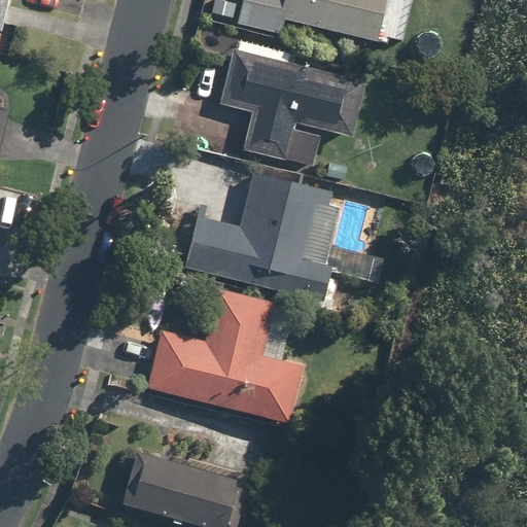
[(239,0),(235,25),(279,34),(281,21),(377,42),(379,36),(403,41),(411,9),(384,3),(385,0),(239,0)]
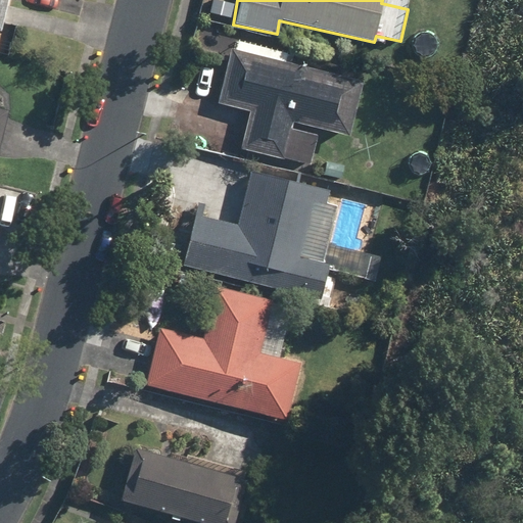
[(285,51),(232,39),(217,103),(249,111),(239,150),(308,167),(317,131),(346,137),(360,80),(283,61),(285,51)]
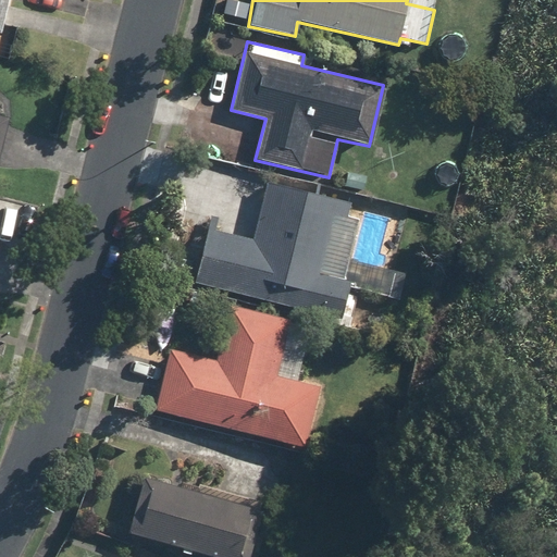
[(250,239),(207,229),(194,284),(338,319),(346,287),(395,299),(403,271),(349,259),(361,210),(263,186),(250,239)]
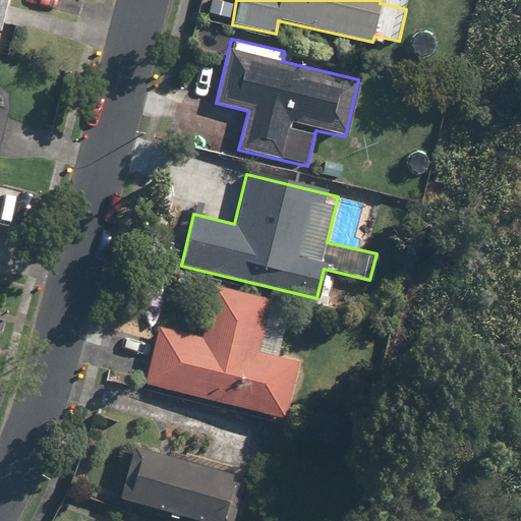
[(198,339),(157,328),(141,383),(281,420),(297,362),(276,357),(289,306),(214,285),(198,339)]
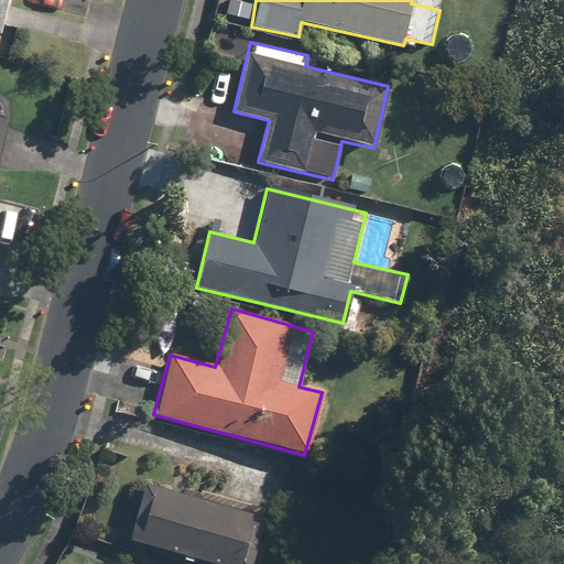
[(247,563),(261,516),(143,484),(128,541),(214,563),(247,563)]
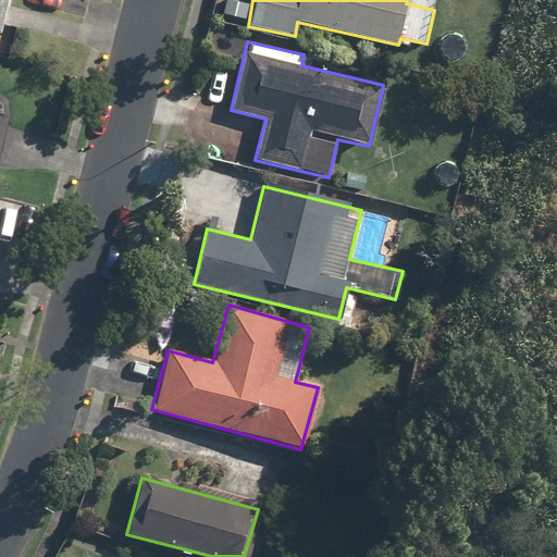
All buildings are outlined.
